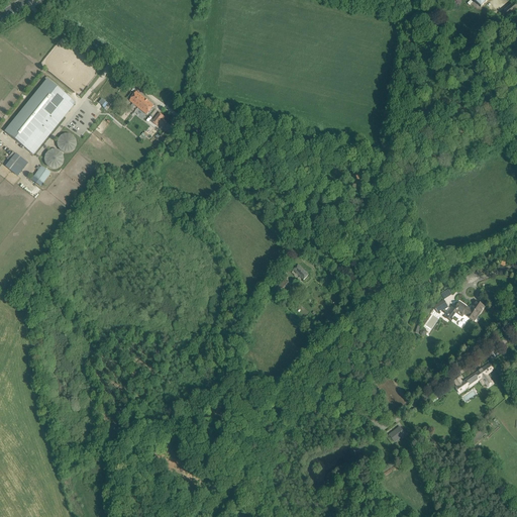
[(504,11),(508,17),(516,9),(516,4),(515,2),(504,11)]
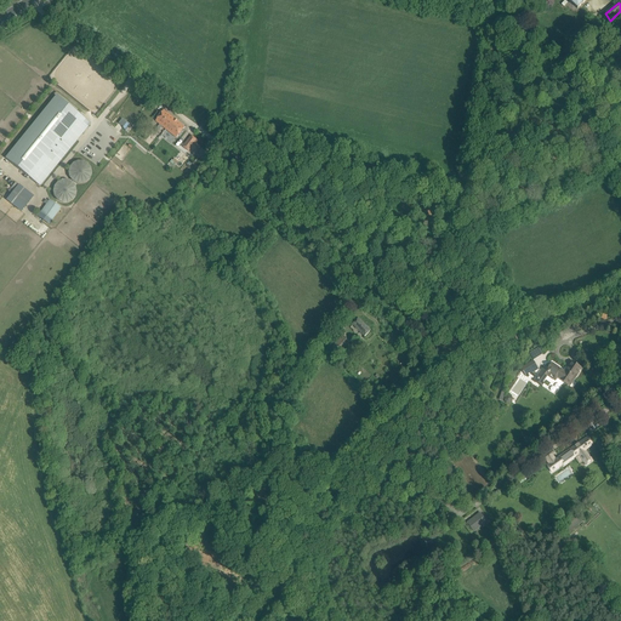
[(90,123),(56,96),(5,158),(39,186),(90,123)]
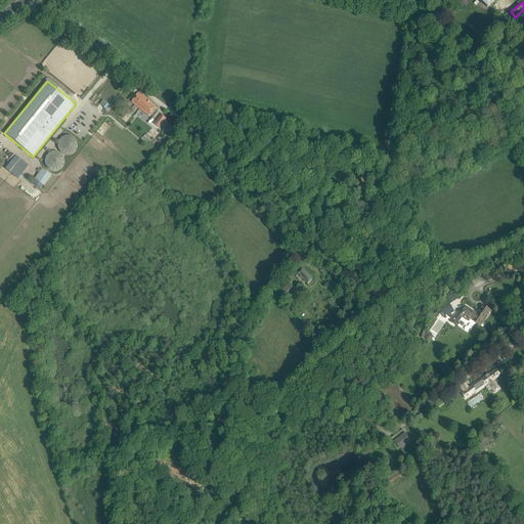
[(131,102),(141,111),(140,114),(141,115),(143,112),(148,117),(156,107),(143,97),(138,92),(131,102)]
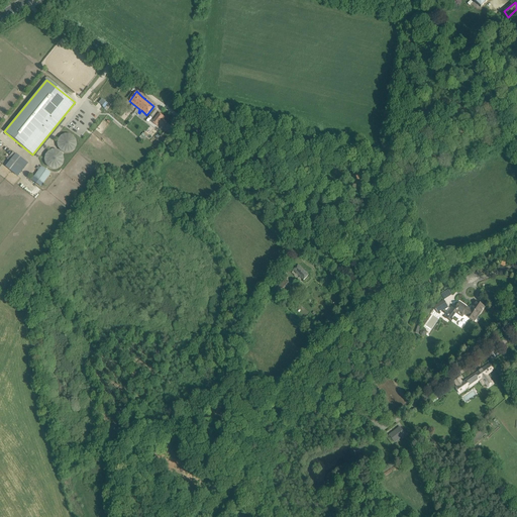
[(170,118),(162,111),(153,120),(163,127),(170,118)]
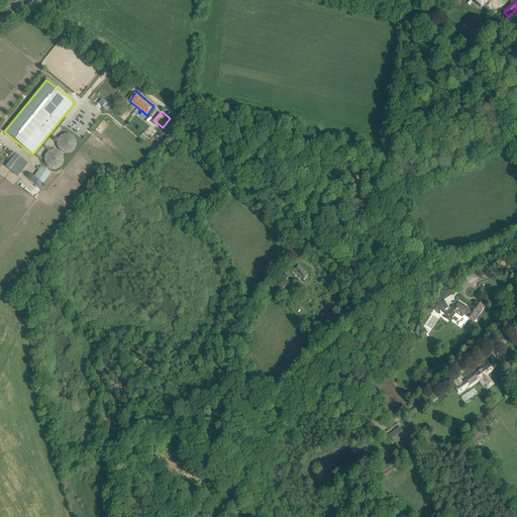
[(59,139),(58,143),(58,147),(61,150),(65,152),(69,152),(73,150),(75,147),(76,143),(75,139),(73,136),(69,134),(65,134),(61,136),(59,139)]
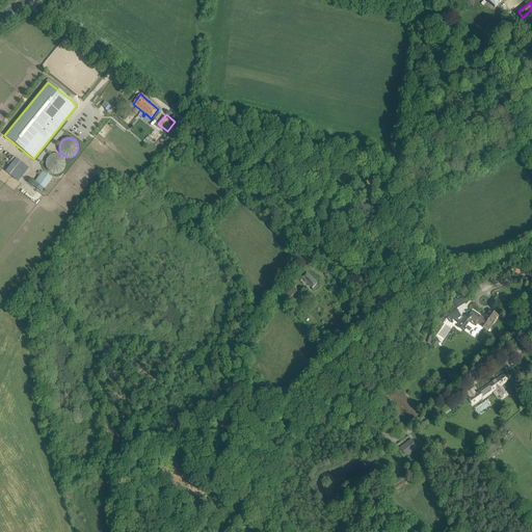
[(47,160),(46,164),(47,168),(49,171),(53,174),(57,174),(61,171),(64,168),(65,164),(64,160),(61,156),(57,154),(53,154),(49,156),(47,160)]
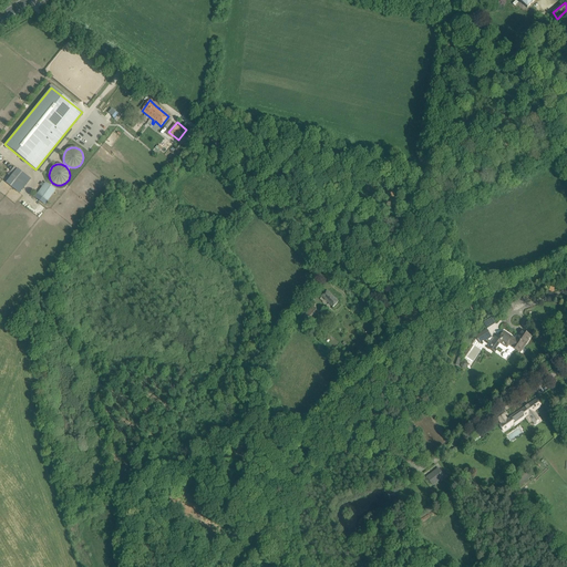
[(17,167),(6,182),(19,193),(31,178),(17,167)]
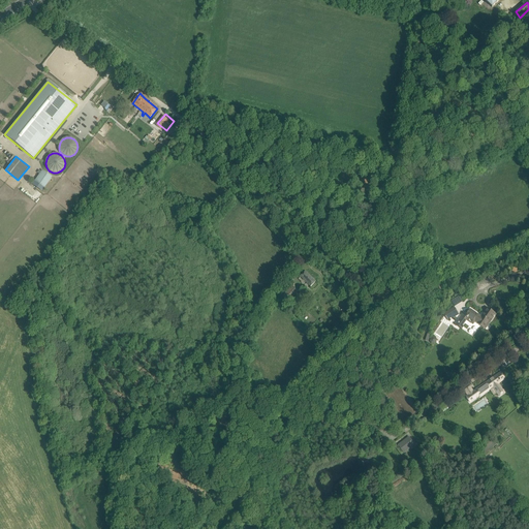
[(44,187),(52,176),(41,169),(34,180),(44,187)]
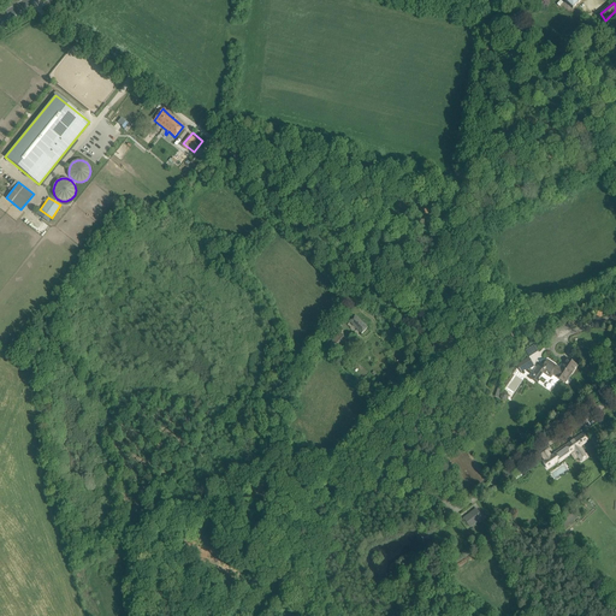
[(368,327),(359,319),(353,325),(362,333),(368,327)]
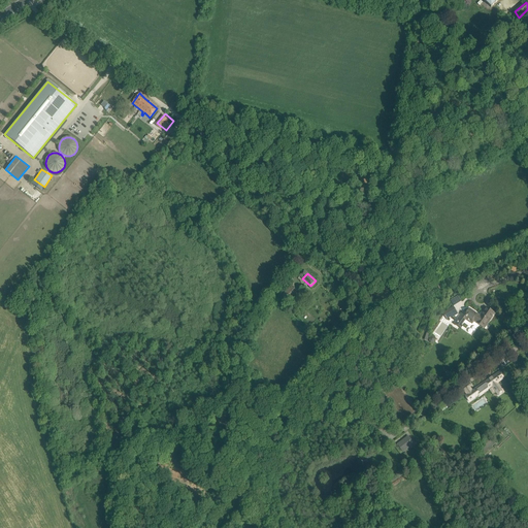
[(288,289),(286,291),(287,292),(285,294),(287,297),(289,295),(290,296),(296,290),(291,286),(288,289)]
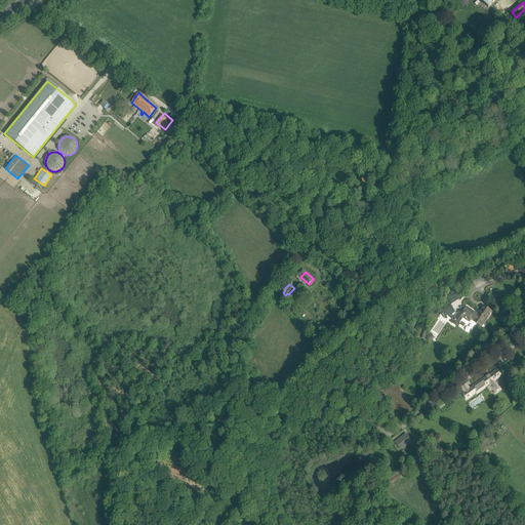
[(450,305),(441,311),(444,317),(448,314),(449,316),(454,312),(450,305)]
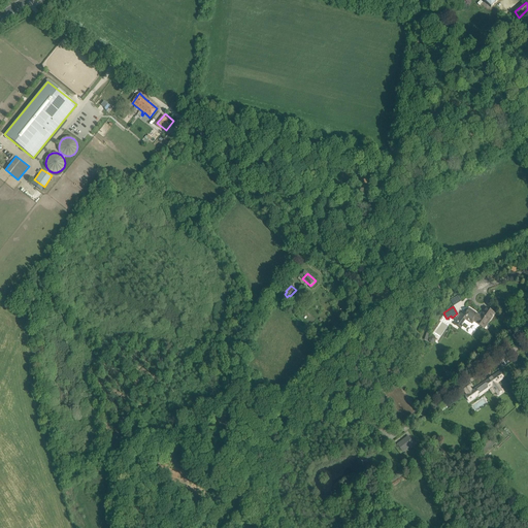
[(481,317),(476,314),(469,308),(466,315),(462,311),(454,324),(460,328),(465,319),(472,324),(474,321),(476,322),(476,323),(485,328),(495,314),(494,312),(487,308),(488,308),(487,307),(481,317)]
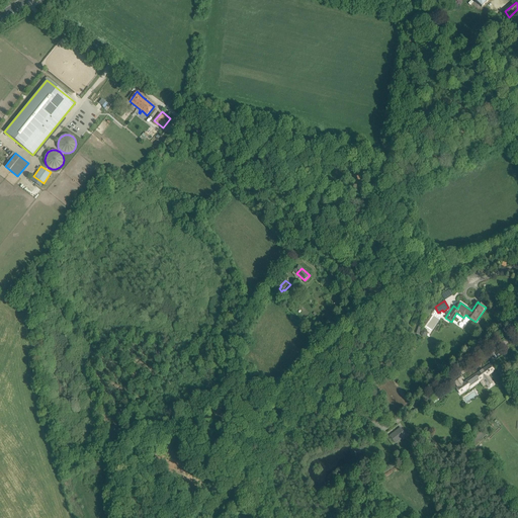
[(490,364),(466,381),(466,380),(463,382),(460,378),(453,382),(457,387),(455,389),(460,395),(483,378),(489,387),(494,384),(488,375),(494,370),(490,364)]
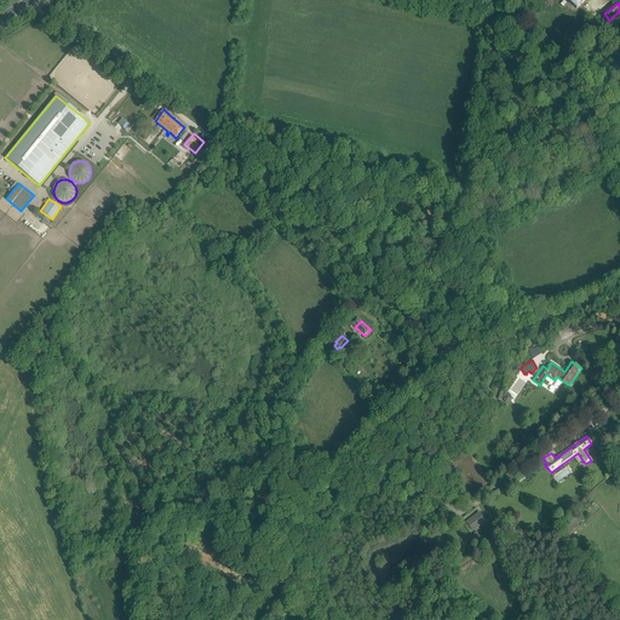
[(468,521),(474,532),(480,527),(481,528),(483,526),(482,524),(487,521),(480,511),(468,521)]
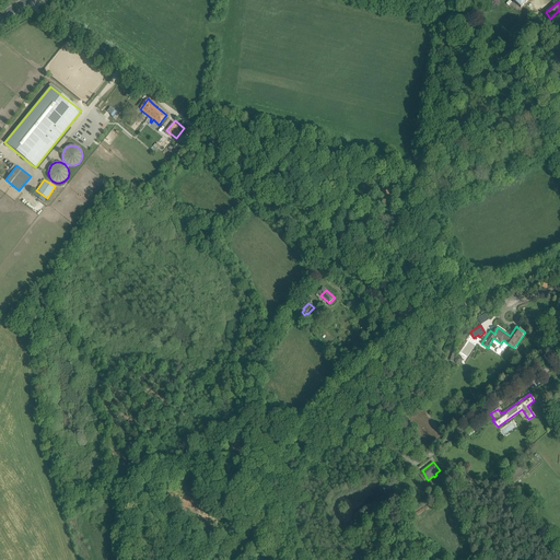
[(509,476),(513,482),(527,471),(522,465),(509,476)]
